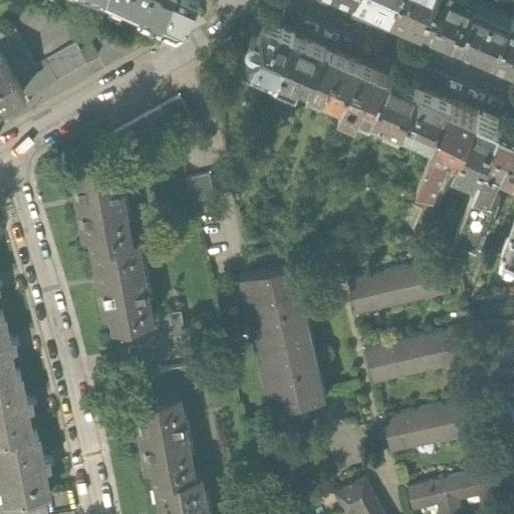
[(171,0),(110,0),(162,22),(171,0)]
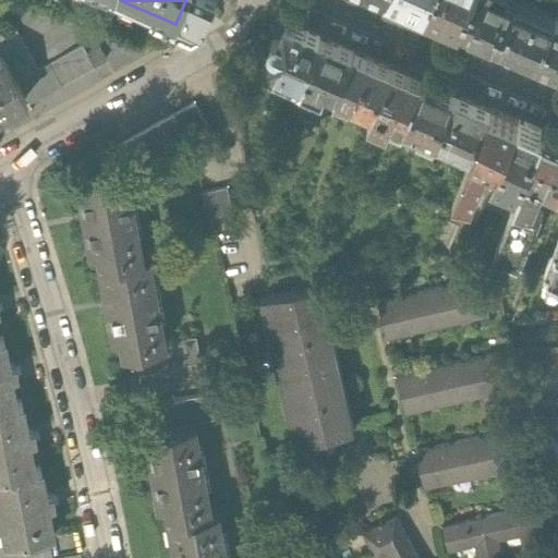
[(215,0),(185,0),(176,24),(192,32),(205,24),(215,0)]
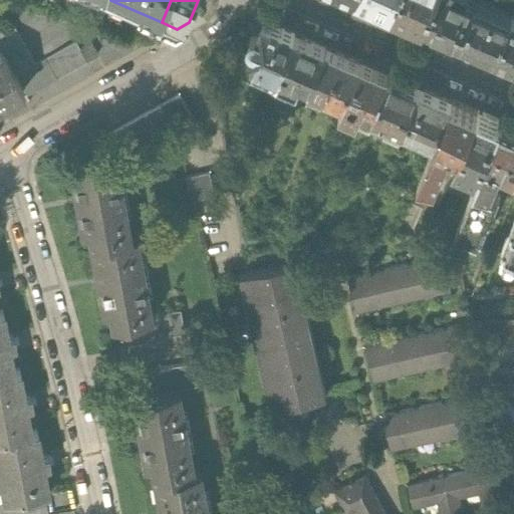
[(395,0),(366,0),(391,10),(395,0)]
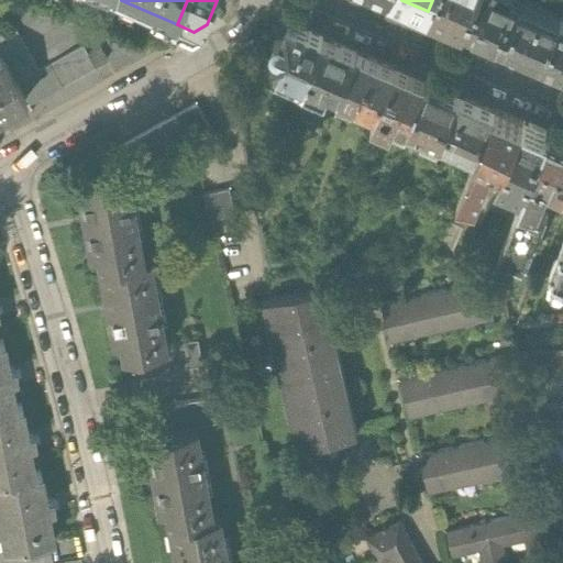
[(432,0),(428,11),(464,26),(474,0),(432,0)]
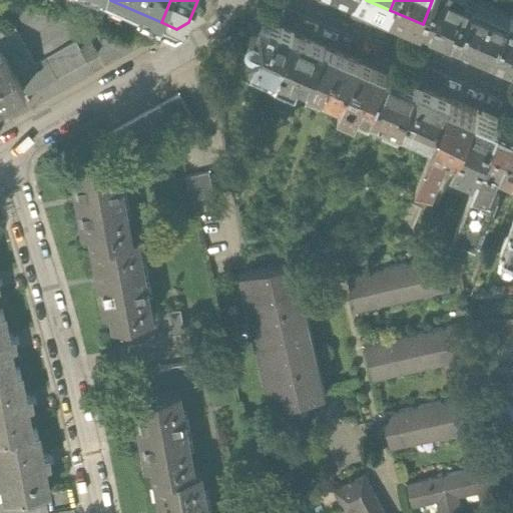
[(432,0),(423,24),(460,39),(473,7),(462,2),(462,0),(432,0)]
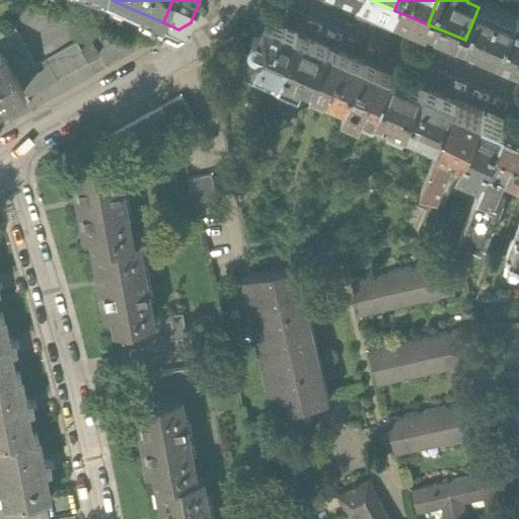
[(515,15),(482,1),(478,7),(465,40),(499,54),(515,15)]
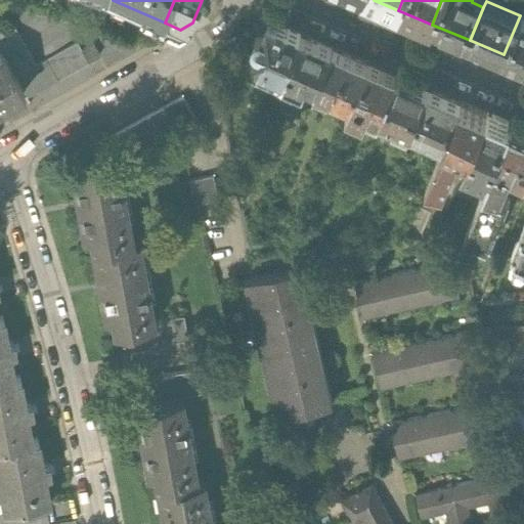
[(523,17),(520,15),(504,54),(523,63),(523,17)]
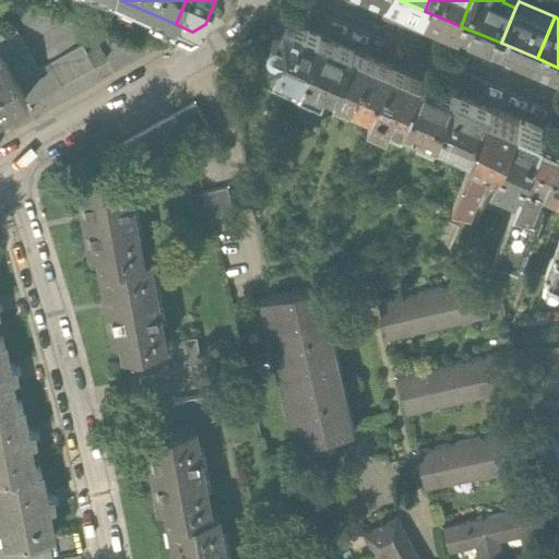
[(93,67),(86,52),(82,45),(38,70),(13,26),(0,33),(0,52),(0,55),(24,96),(28,104),(93,67)]
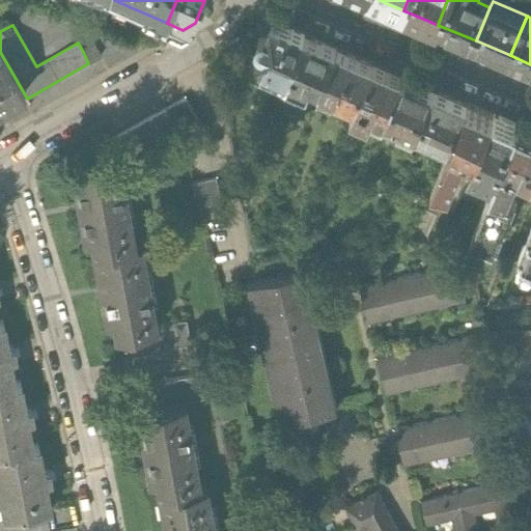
[(254,64),(287,78),(304,36),(280,27),(270,33),(268,38),(266,37),(264,37),(263,37),(262,37),(260,38),(259,38),(258,39),(257,42),(256,44),(256,45),(257,47),(257,48),(258,49),(259,50),(260,50),(254,64)]
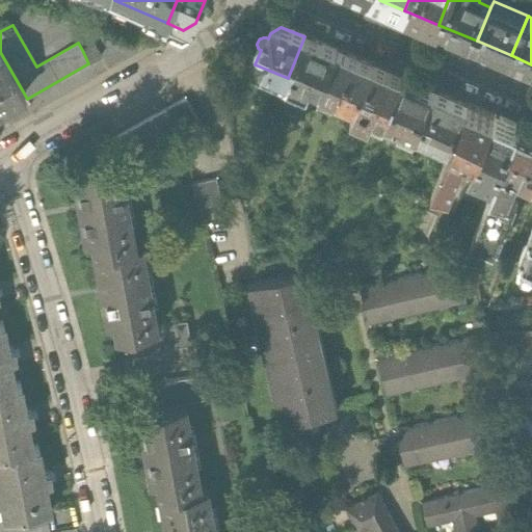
[(312,40),(304,36),(288,78),(286,82),(307,90),(310,83),(321,87),(337,50),(312,40)]
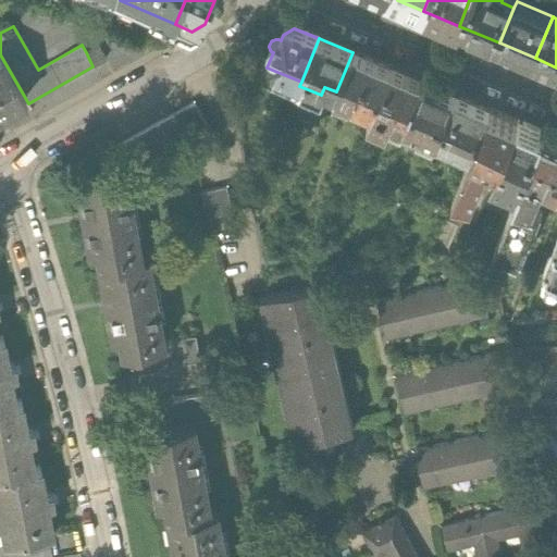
[(86,52),(93,66),(106,60),(98,46),(86,52)]
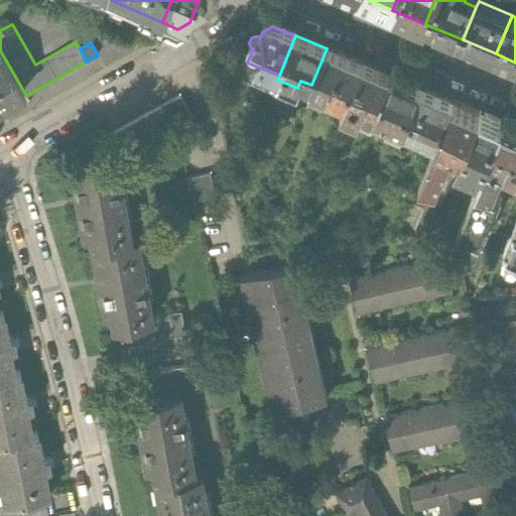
[(327,48),(311,85),(309,89),(344,103),(361,63),(334,51),(327,48)]
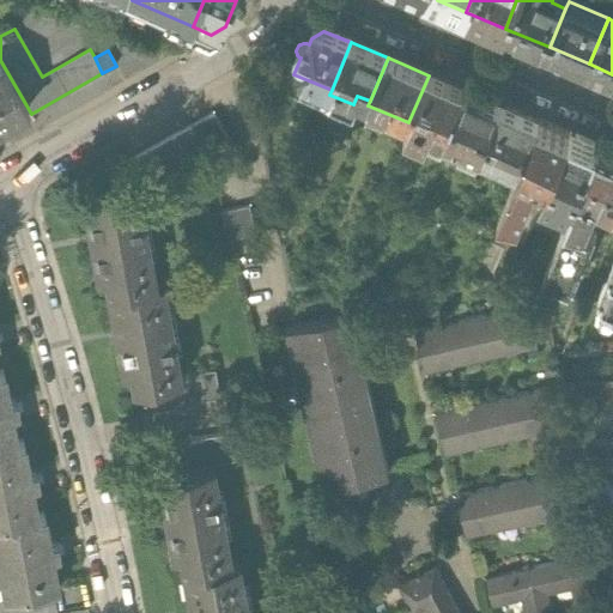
[(0,59),(0,120),(26,105),(0,60),(0,59)]
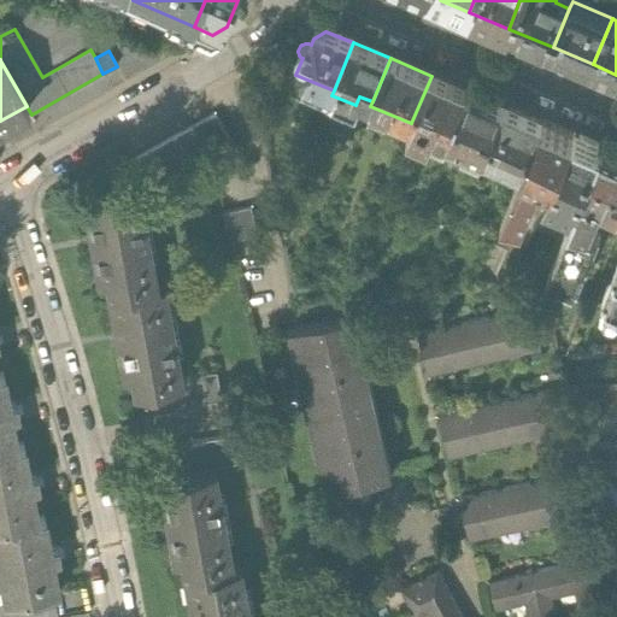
[(445,81),(432,76),(411,123),(407,135),(441,150),(446,137),(466,90),(445,81)]
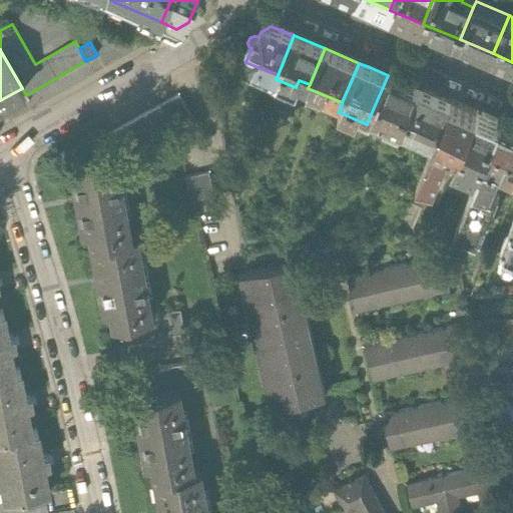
[(397,79),(388,75),(371,114),(401,127),(417,87),(397,79)]
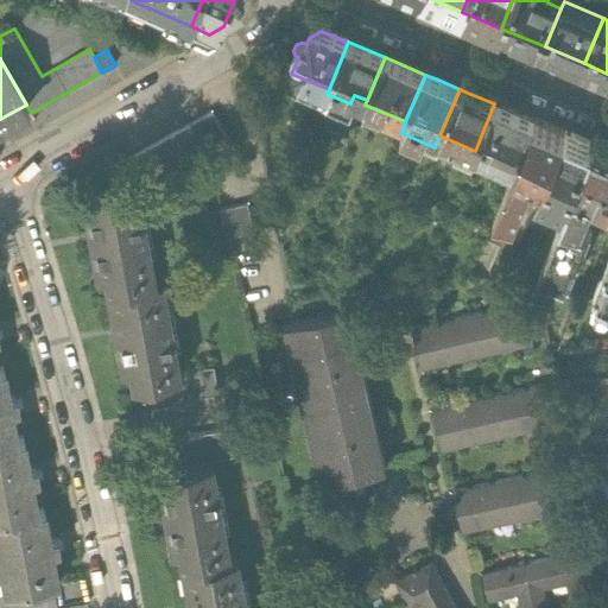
[(506,108),(494,103),(475,151),(474,154),(513,171),(534,120),(506,108)]
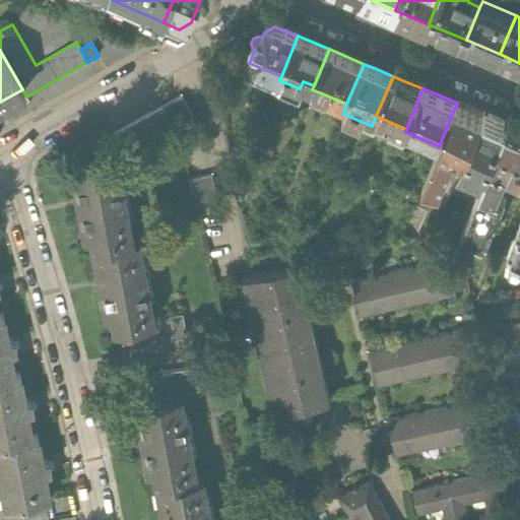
[(181,94),(107,137),(118,156),(193,115),(181,94)]
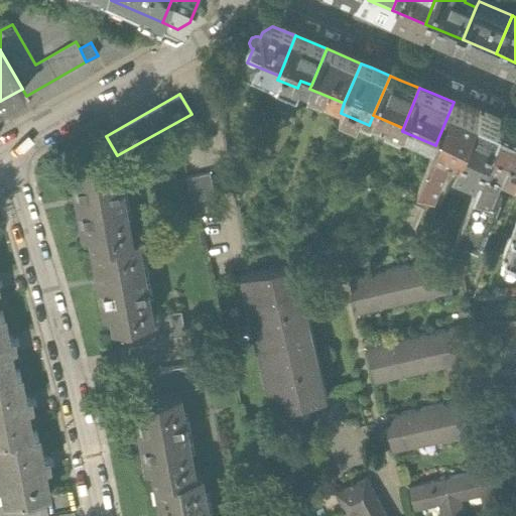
[(464,106),(454,102),(435,145),(419,183),(433,189),(448,155),(445,151),(447,147),(461,153),(478,112),(464,106)]
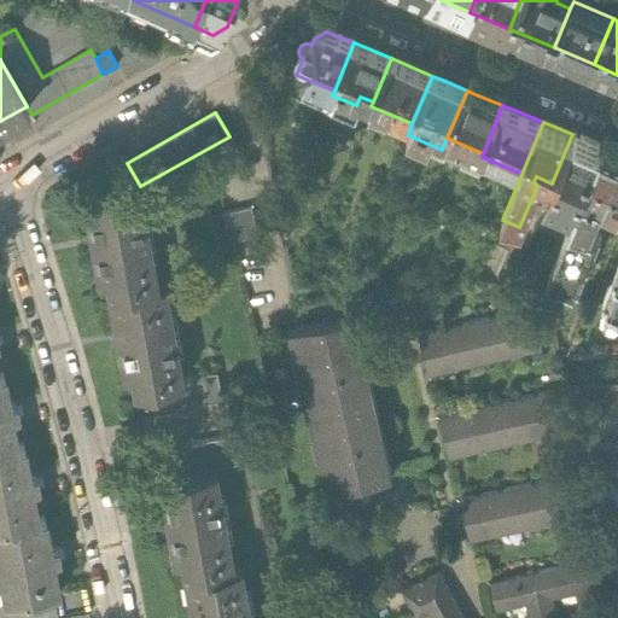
[(577,136),(572,134),(552,184),(544,199),(573,211),(582,194),(601,146),(577,136)]
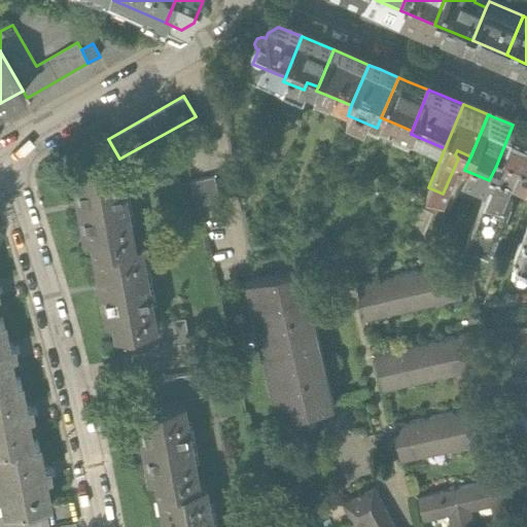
[(496,166),(512,172),(526,178),(526,131),(518,128),(513,125),(496,166)]
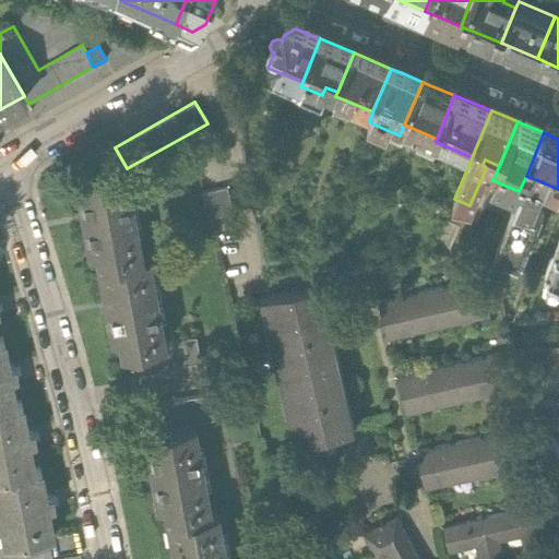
[(199,156),(200,187),(227,186),(226,155),(199,156)]
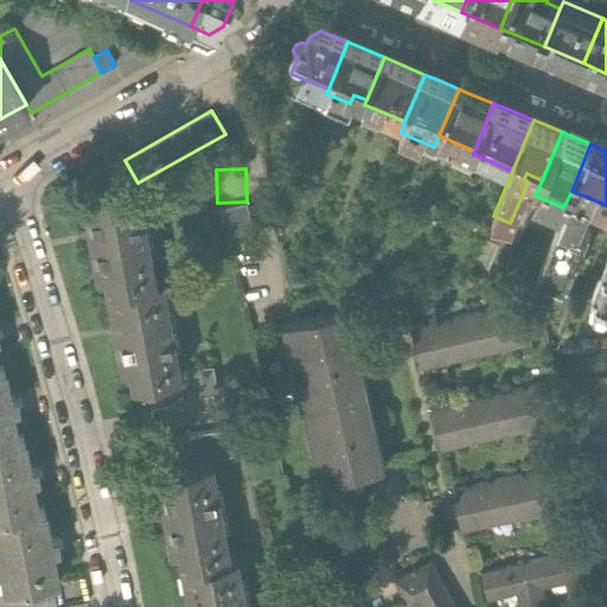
[(96,254),(102,287),(152,279),(134,184),(85,192),(89,210),(81,211),(85,234),(89,255),(96,254)]
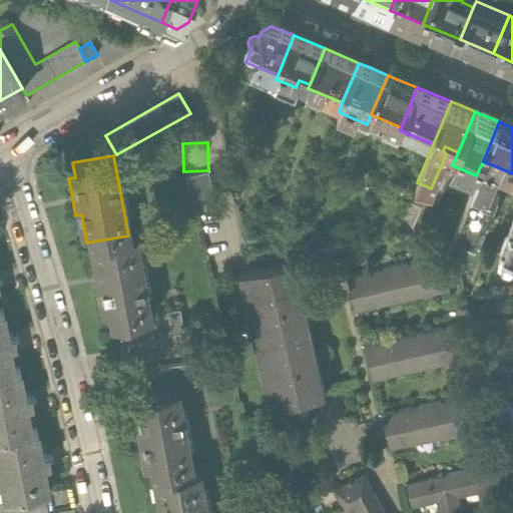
[(498,167),(483,161),(476,175),(455,227),(480,237),(498,193),(489,189),(498,167)]
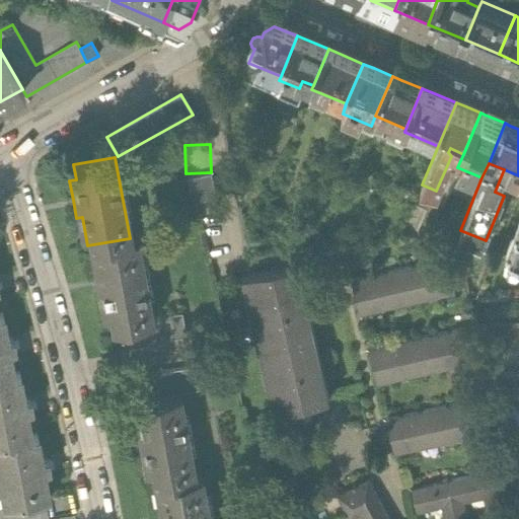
[(210,174),(188,180),(193,204),(215,198),(210,174)]
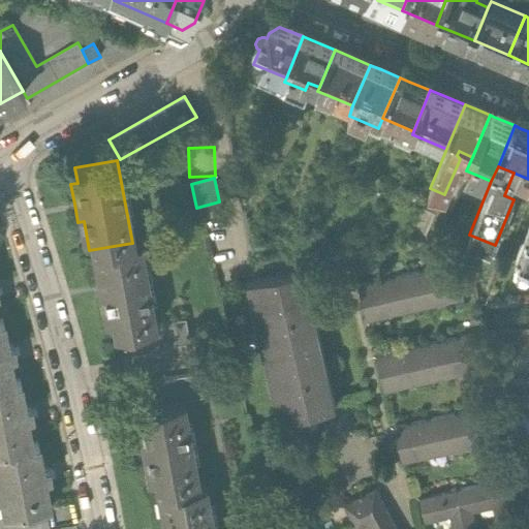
[(528,226),(517,256),(528,260),(528,226)]
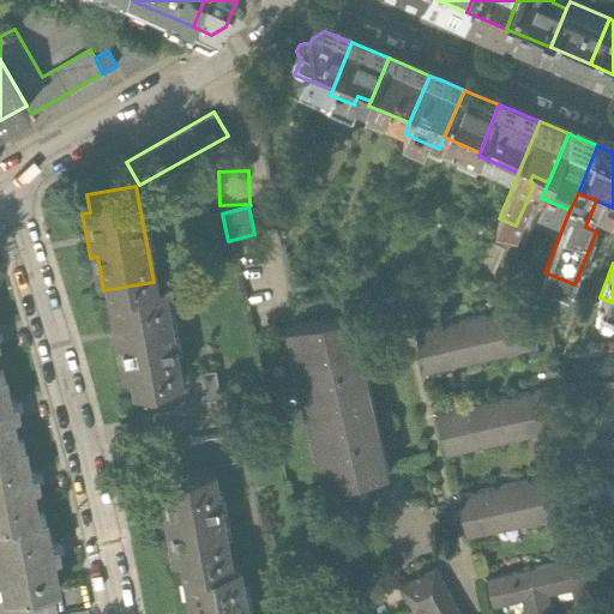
[(112,336),(115,351),(122,350),(130,385),(143,383),(179,375),(161,281),(154,282),(103,290),(112,336)]
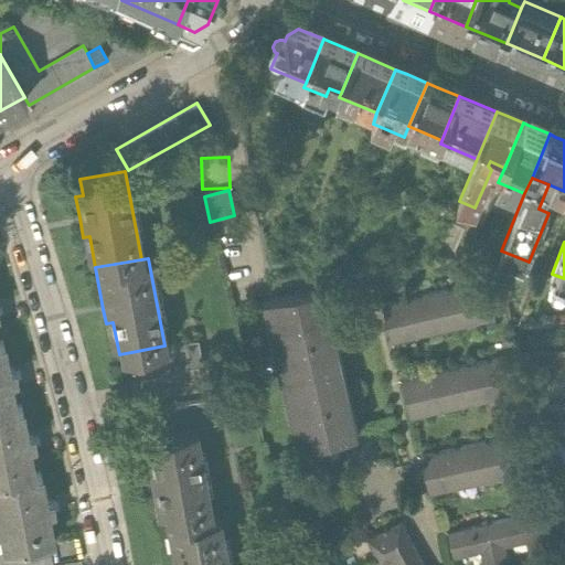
[(490,281),(465,288),(475,323),(500,317),(490,281)]
